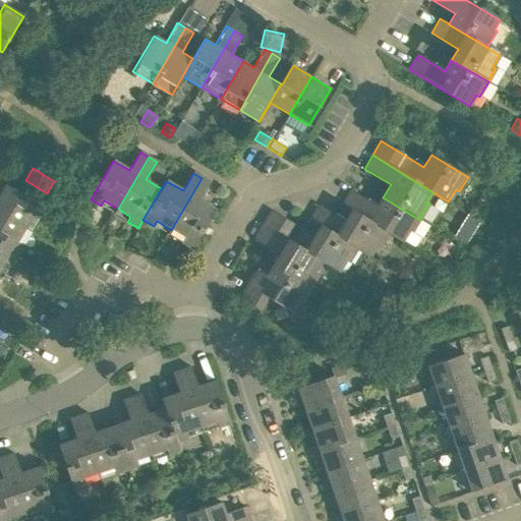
[(99,183),(92,178),(87,187),(94,191),(99,183)]
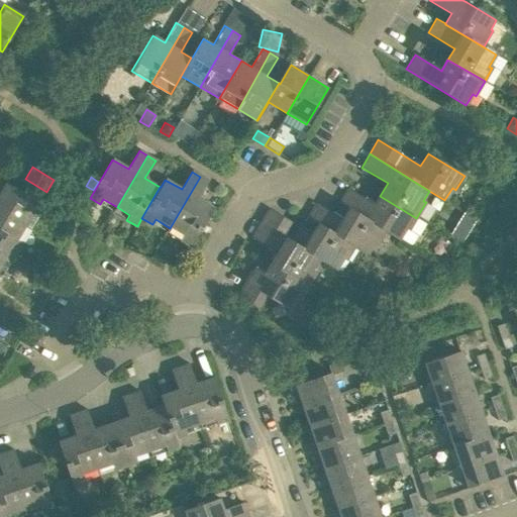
[(208,181),(200,177),(170,228),(183,235),(181,240),(191,246),(209,216),(213,209),(197,199),(208,181)]
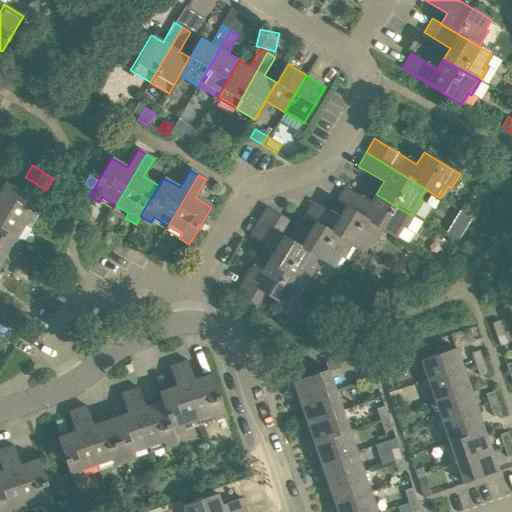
[(39,214),(45,203),(7,180),(0,191),(0,193),(1,195),(0,197),(0,242),(16,252),(23,241),(18,238),(34,211),(39,214)]
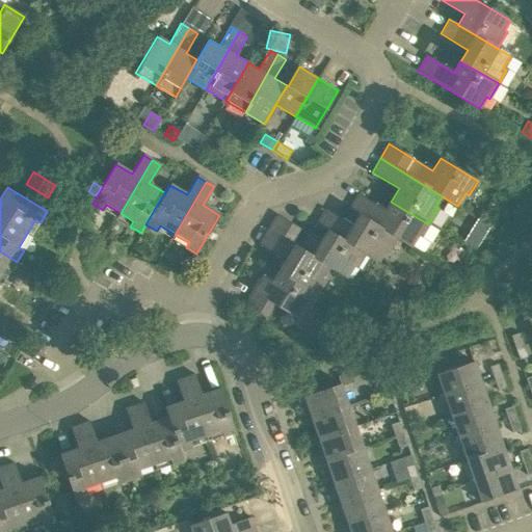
[(428,224),(391,202),(386,211),(358,194),(349,210),(358,216),(396,239),(410,248),(418,236),(421,237),(428,224)]
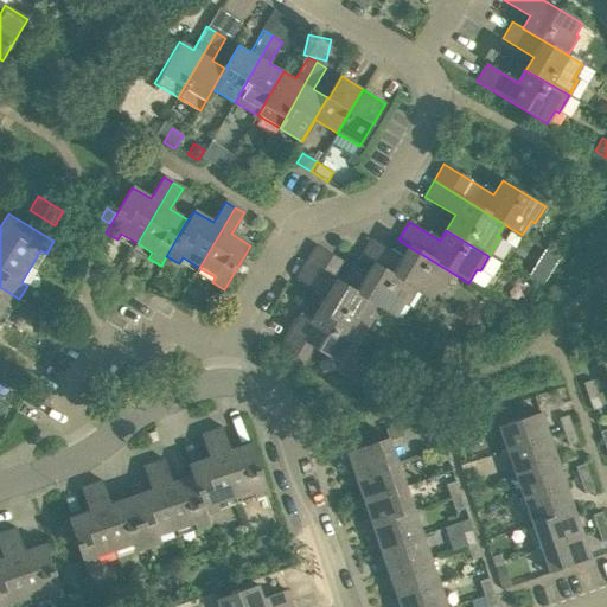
[(452,273),(409,247),(402,259),(371,240),(360,256),(372,263),(416,292),(430,300),(439,287),(442,289),(452,273)]
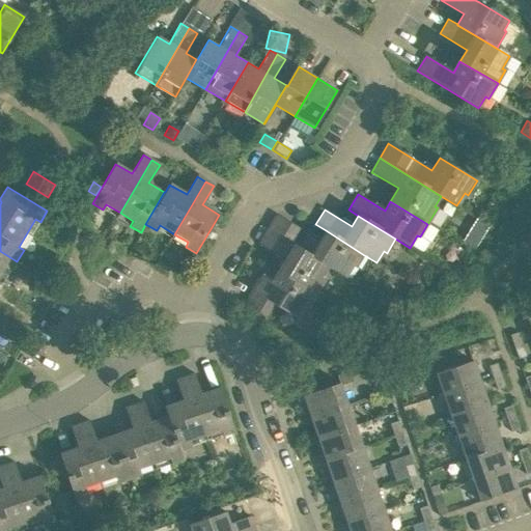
[(276,215),(268,229),(327,268),(345,279),(353,267),(356,269),(364,255),(326,230),(318,243),(308,236),(301,248),(289,241),(298,227),(276,215)]
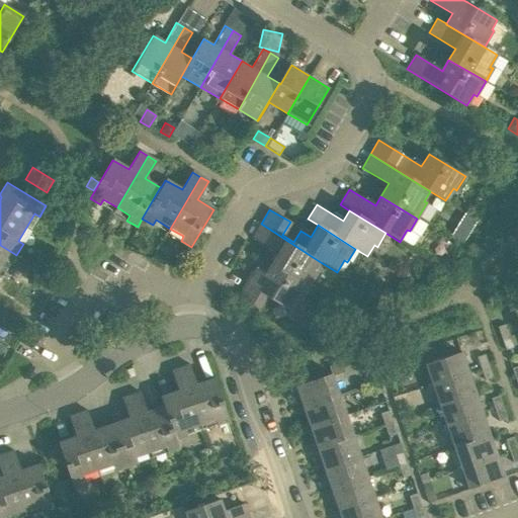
[(319,261),(261,224),(253,238),(277,253),(270,264),(308,287),(316,273),(313,271),(319,261)]
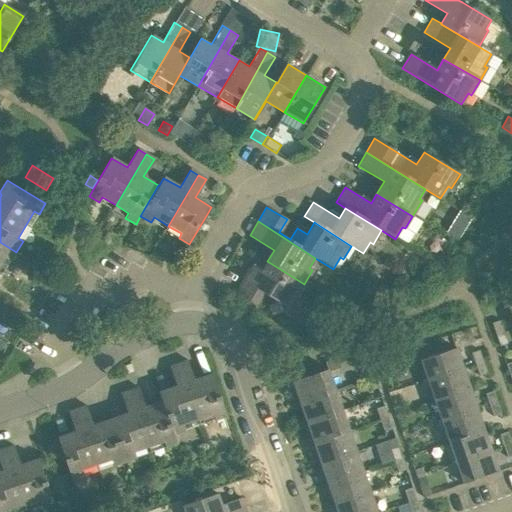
[(16,252),(0,242),(0,267),(5,259),(10,262),(16,252)]
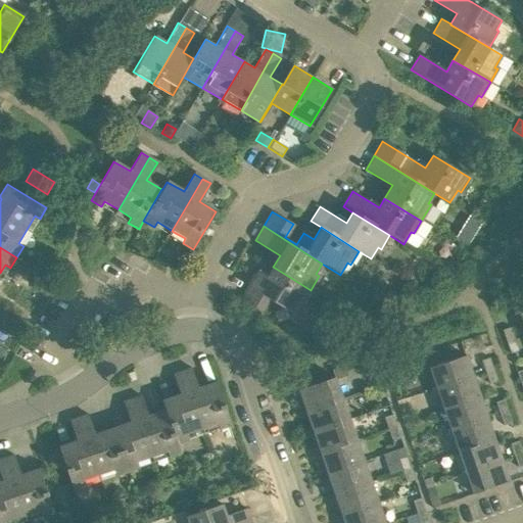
[(450,272),(457,263),(452,260),(445,262),(442,266),(450,272)]
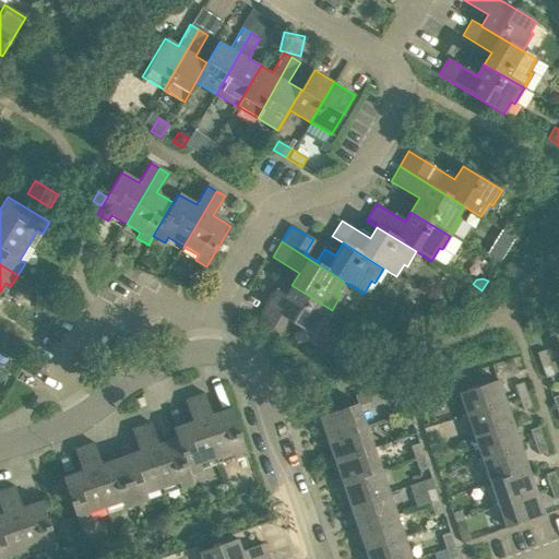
[(332,310),(292,285),(284,298),(273,292),(257,320),(280,334),(288,320),(312,334),(320,323),(323,325),(332,310)]
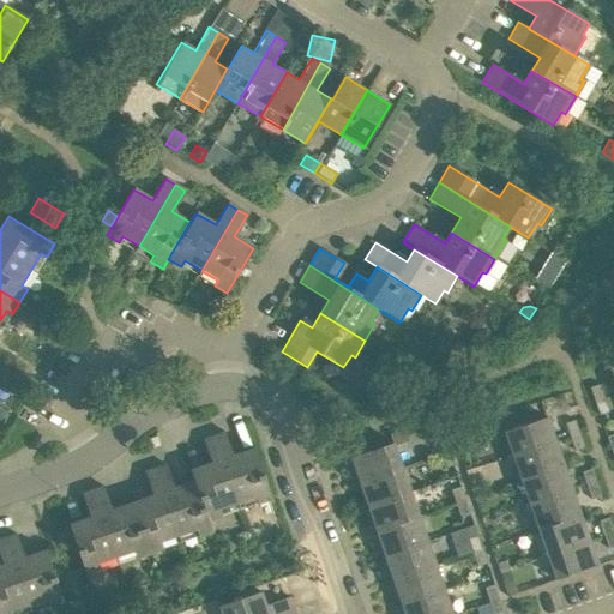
[(461,357),(467,348),(468,347),(457,339),(450,350),(461,357)]
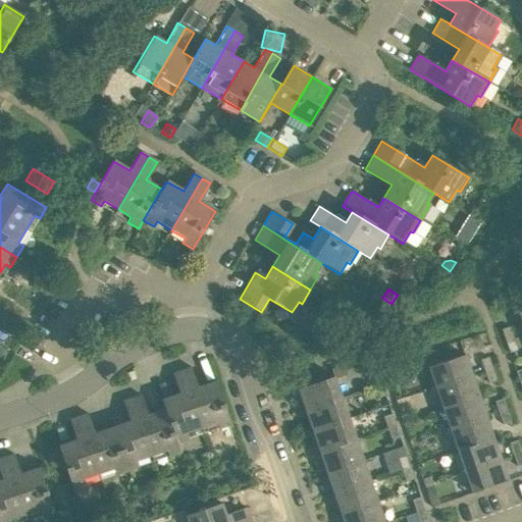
[(329,301),(323,310),(333,316),(340,307),(329,301)]
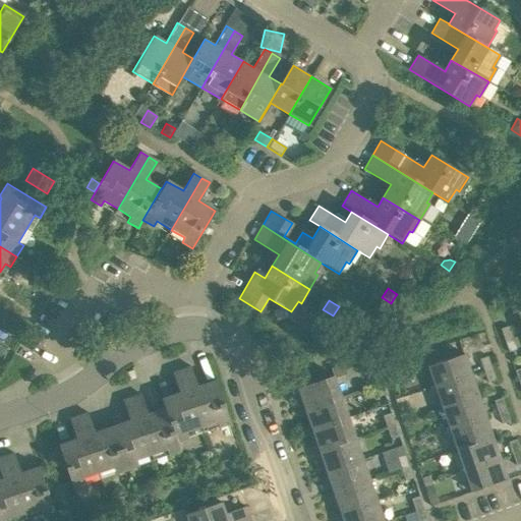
[(505,341),(513,338),(509,326),(501,329),(505,341)]
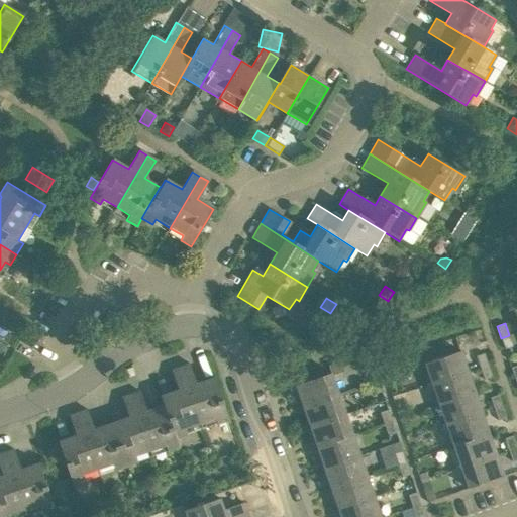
[(509,335),(501,338),(505,349),(513,346),(509,335)]
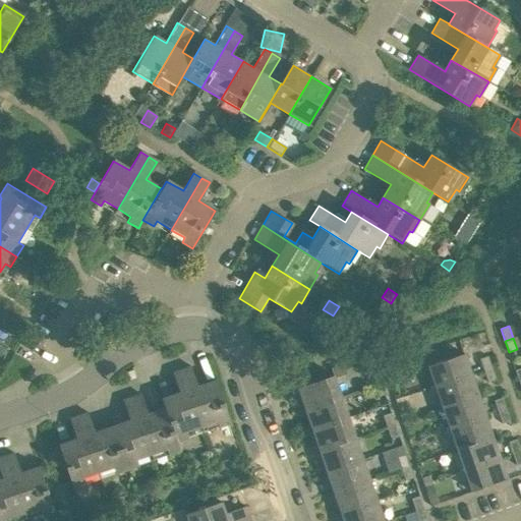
[(436,388),(471,374),(463,354),(427,366),(436,388)]
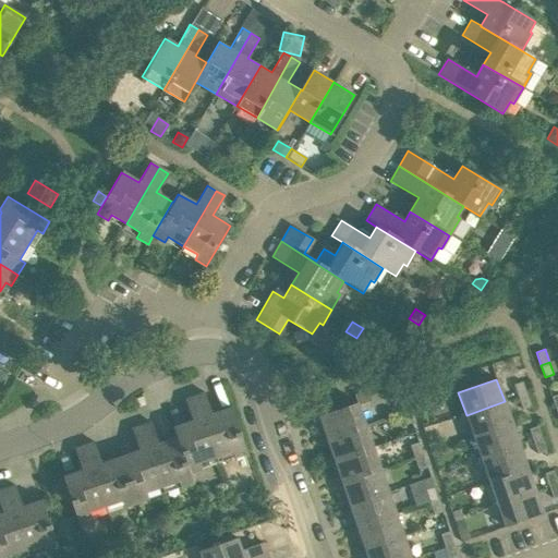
[(518,397),(526,395),(522,381),(513,385),(518,397)]
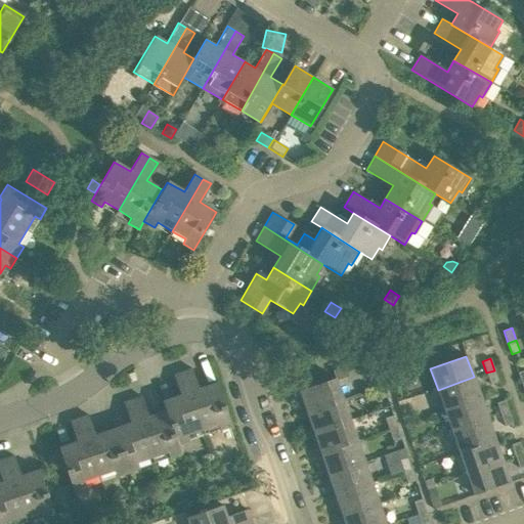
[(187,435),(203,430),(218,425),(219,430),(231,426),(217,383),(202,387),(203,390),(197,392),(194,386),(198,385),(191,368),(184,370),(190,388),(186,389),(180,373),(173,375),(179,392),(181,391),(184,397),(177,399),(177,396),(162,401),(166,411),(167,410),(178,443),(189,440),(187,435)]
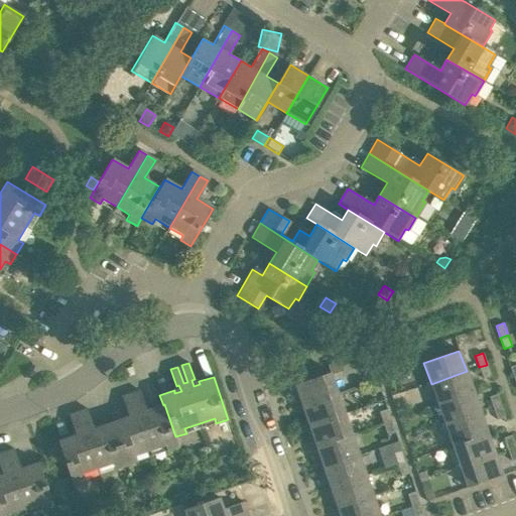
[(487,365),(479,367),(483,379),(491,376),(487,365)]
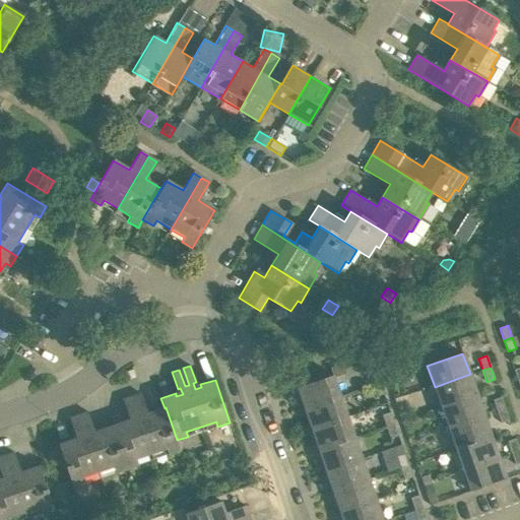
[(372,385),(380,383),(376,371),(368,374),(372,385)]
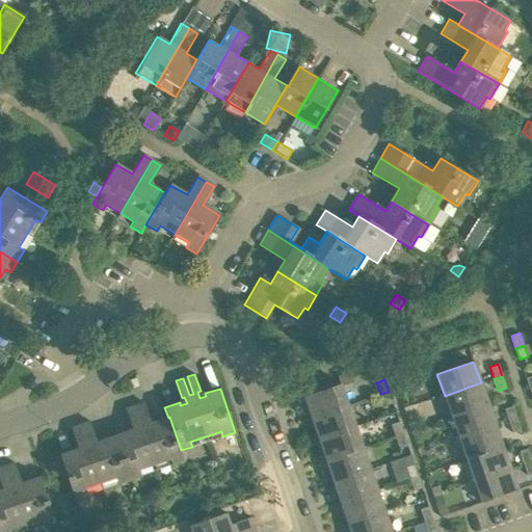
[(481,382),(445,396),(452,417),(488,404),(481,382)]
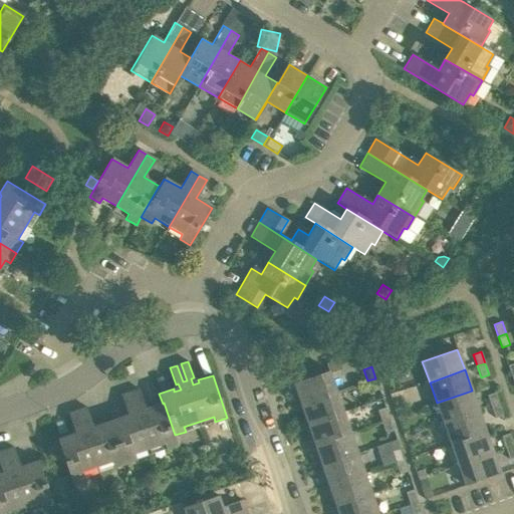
[(301,404),(336,392),(328,370),(293,382),(301,404)]
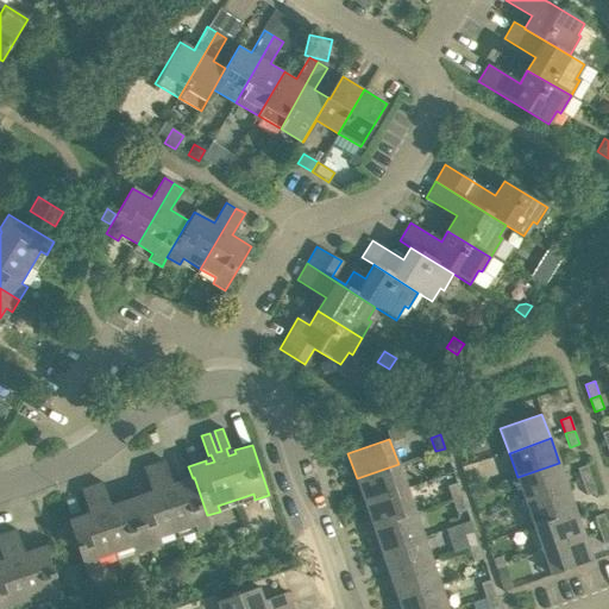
[(450,462),(445,449),(435,451),(440,465),(450,462)]
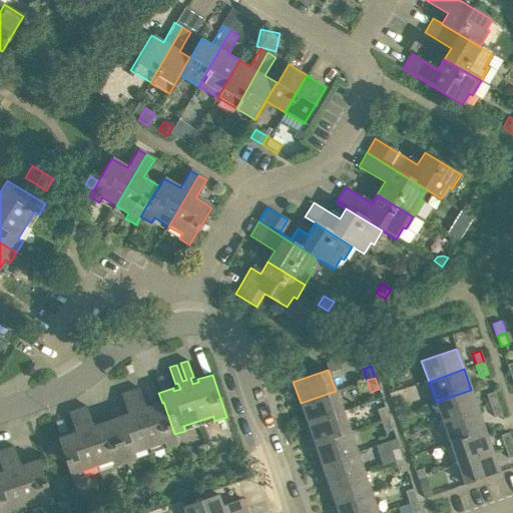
[(134,454),(149,448),(163,443),(165,448),(177,444),(174,434),(163,402),(162,403),(148,407),(149,410),(143,412),(141,406),(144,405),(138,389),(131,391),(137,407),(135,408),(133,409),(127,392),(120,395),(126,411),(129,410),(131,417),(124,419),(124,416),(110,420),(124,462),(135,458),(134,454)]
